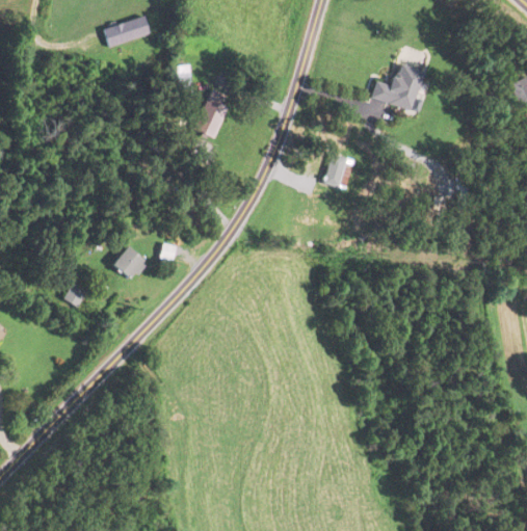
[(151,34),(146,17),(104,28),(109,47),(151,34)]
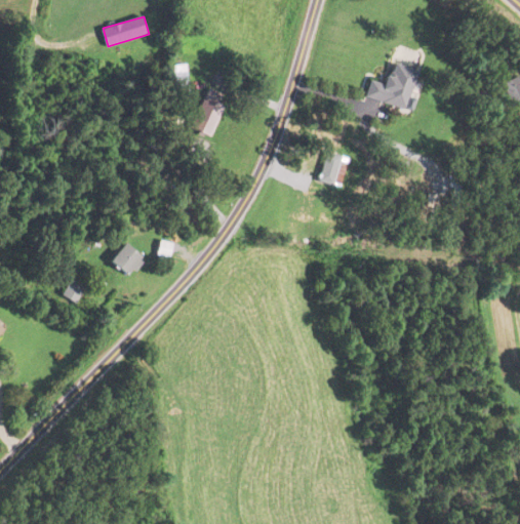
[(388,84),(371,79),(367,96),(407,109),(418,71),(393,64),(388,84)]
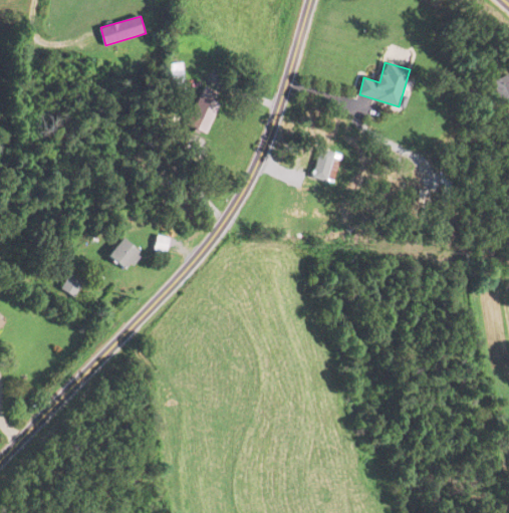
[(186,90),(186,71),(173,71),(173,90),(186,90)]
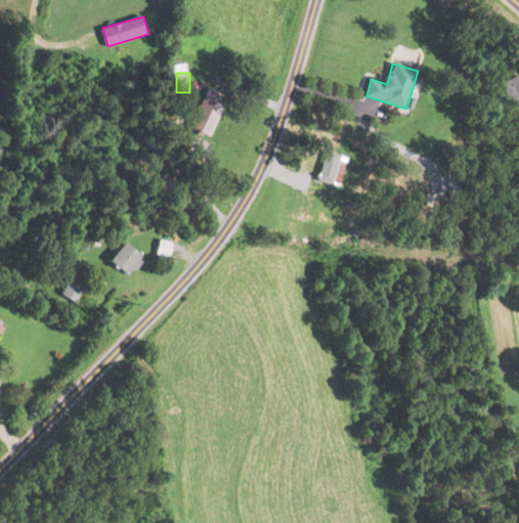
[(518,77),(516,75),(504,90),(518,102),(518,77)]
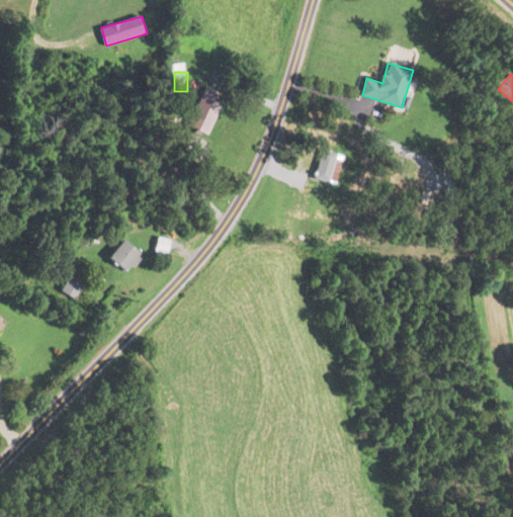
[(222,104),(202,95),(188,125),(208,135),(222,104)]
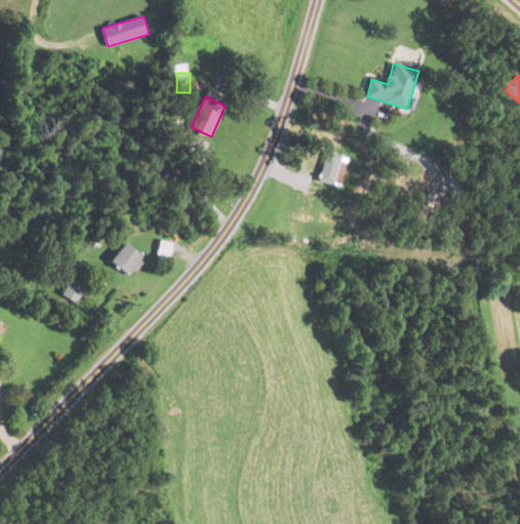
[(341,187),(349,157),(329,152),(321,180),(341,187)]
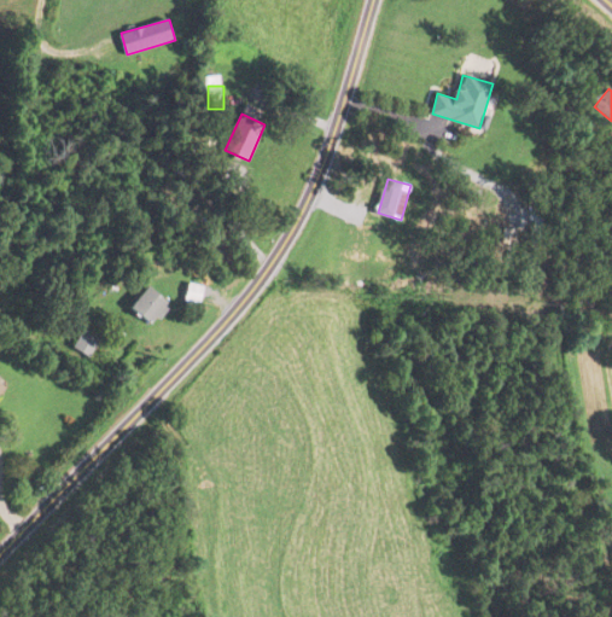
[(545,239),(552,217),(536,213),(530,233),(545,239)]
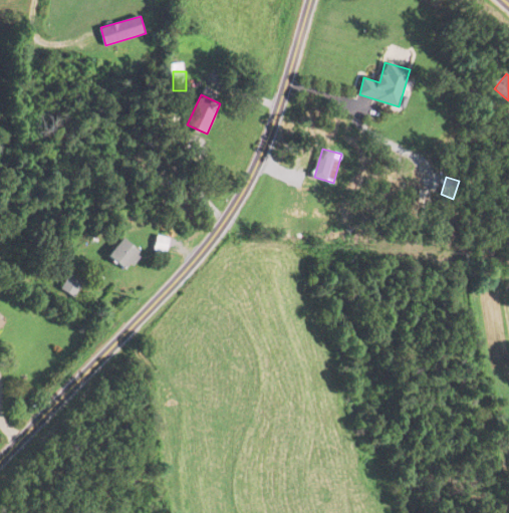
[(143,254),(124,237),(109,254),(128,271),(143,254)]
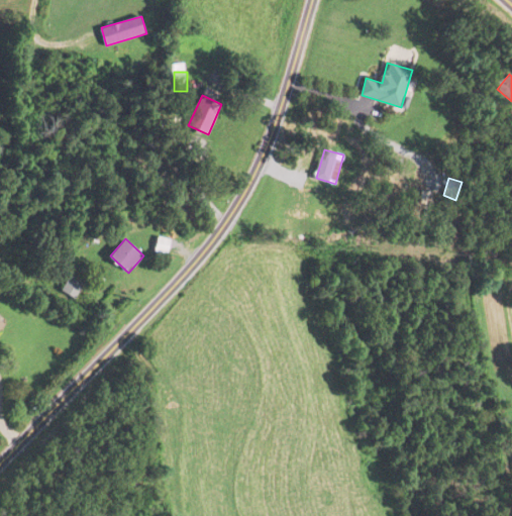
[(64,290),(77,299),(86,285),(72,277),(64,290)]
